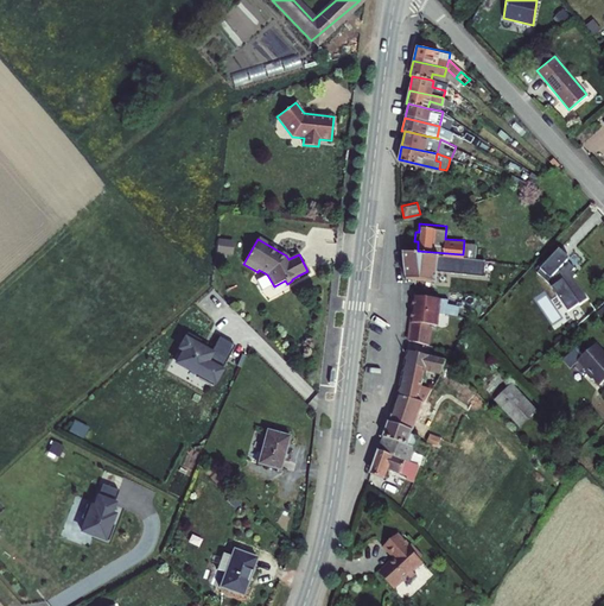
[(215,254),(231,256),(231,241),(216,240),(215,254)]
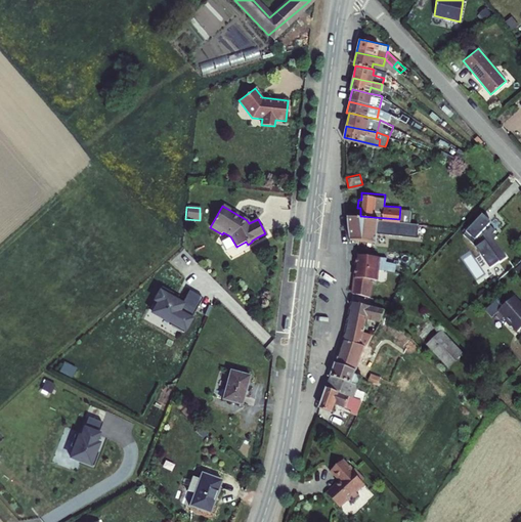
[(417,220),(418,208),(400,207),(399,219),(405,219),(417,220)]
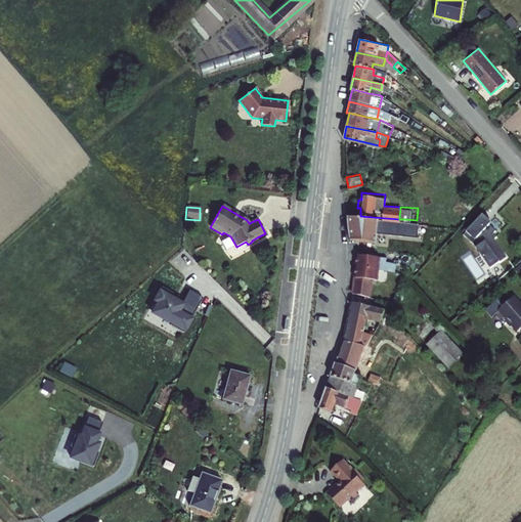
[(482,212),(463,232),(472,242),(486,263),(495,257),(498,261),(506,256),(493,237),(495,235),(492,232),(495,229),(489,223),(491,221),(482,212)]
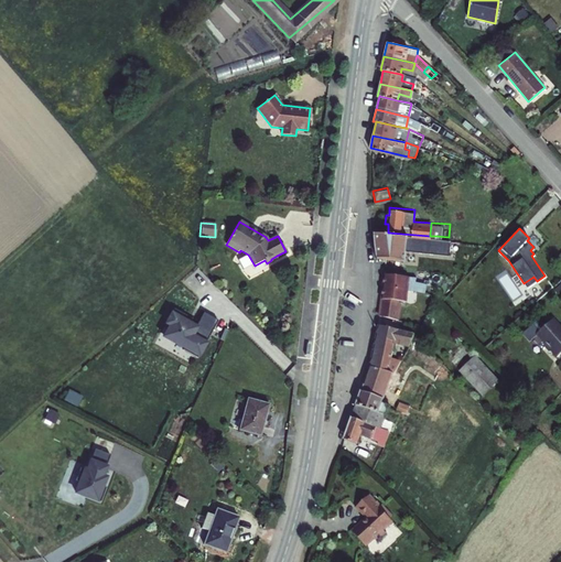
[(376,256),(385,257),(403,258),(405,248),(448,252),(449,237),(437,236),(430,236),(388,233),(374,231),(376,256)]
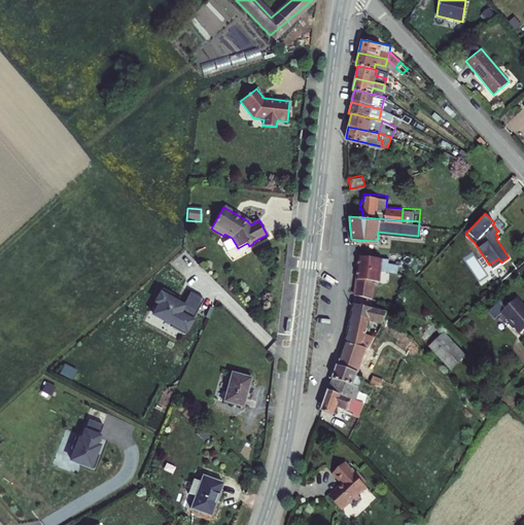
[(381,256),(357,254),(355,277),(354,293),(372,296),(373,285),(372,285),(373,279),(379,280),(379,279),(380,269),(395,272),(397,267),(398,266),(389,263),(389,257),(381,256)]
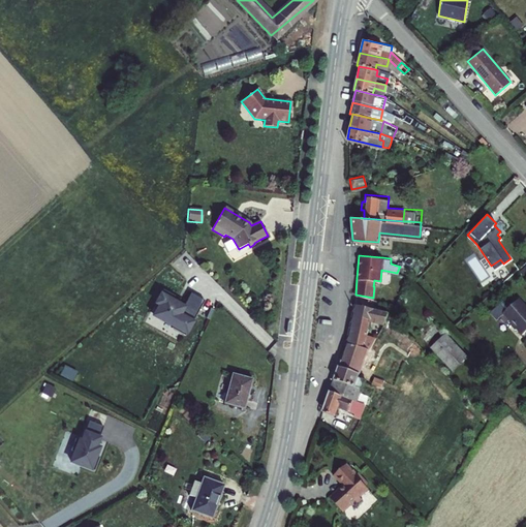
[(181,307),(169,301),(173,297),(160,290),(153,304),(157,306),(151,316),(171,327),(168,329),(182,336),(202,301),(188,293),(181,307)]
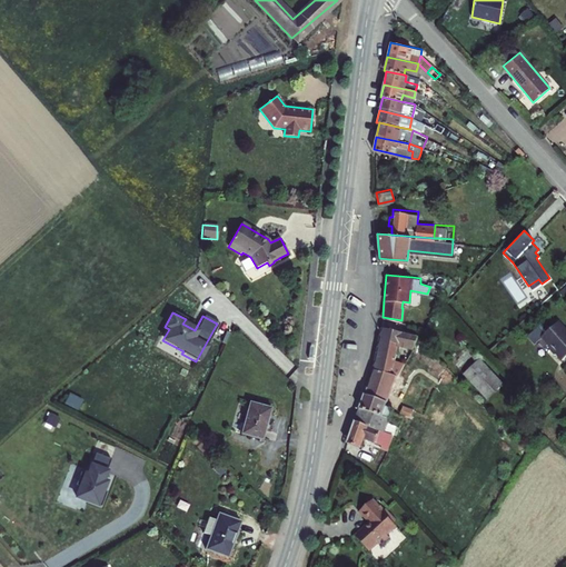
[(565,330),(556,320),(539,335),(547,344),(547,347),(552,352),(555,352),(559,358),(565,352),(565,330)]
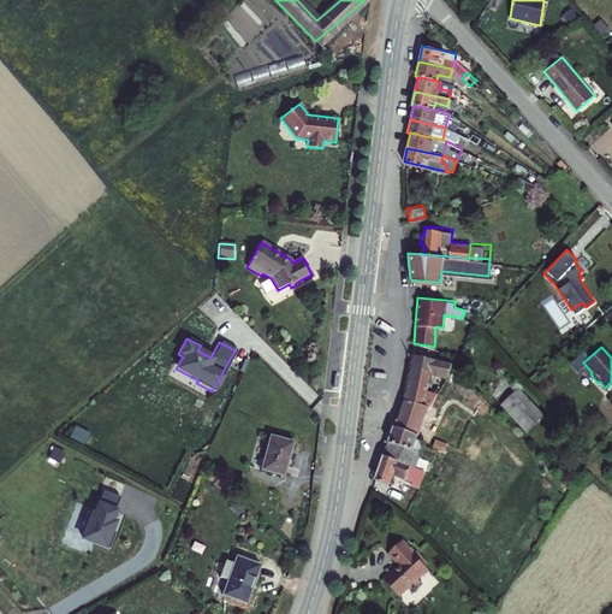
[(432,370),(449,373),(451,362),(413,353),(403,399),(431,405),(438,391),(428,388),(432,370)]
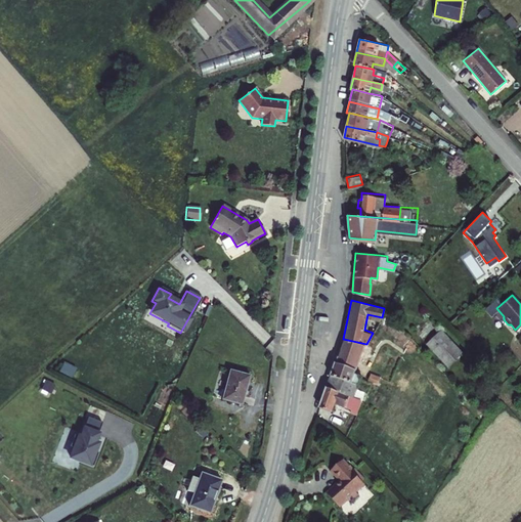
[(394,331),(400,324),(384,308),(382,317),(394,331)]
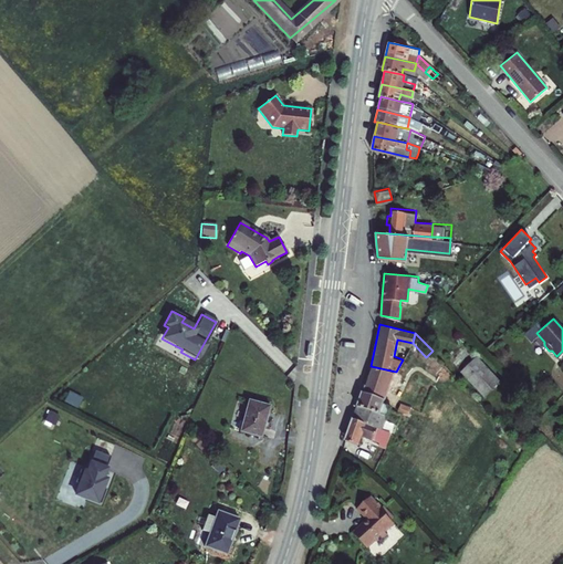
[(502,382),(479,357),(464,372),(487,396),(502,382)]
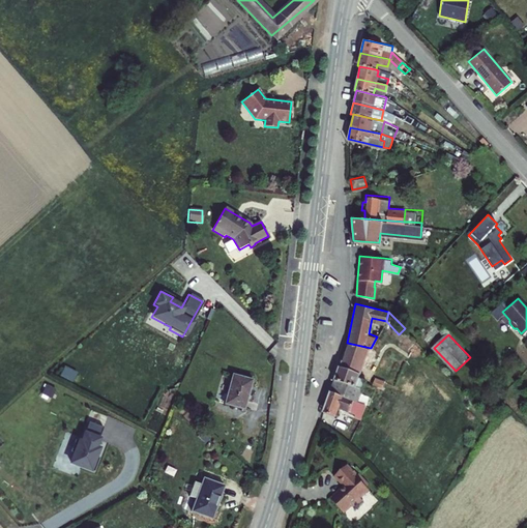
[(370,357),(373,349),(371,348),(347,343),(333,379),(363,388),(362,393),(367,394),(370,396),(374,385),(366,382),(367,378),(358,375),(366,356),(370,357)]
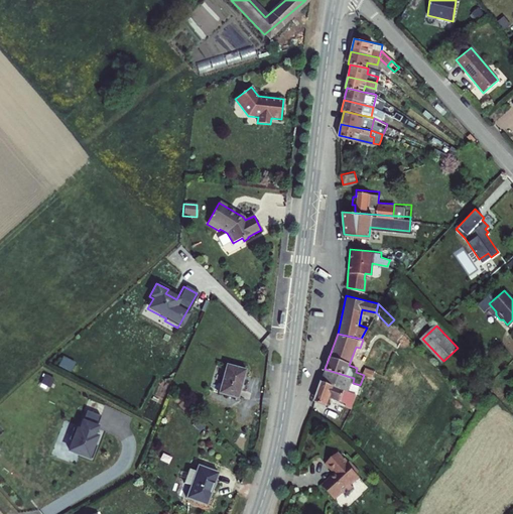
[(60,357),(56,367),(70,373),(74,363),(60,357)]
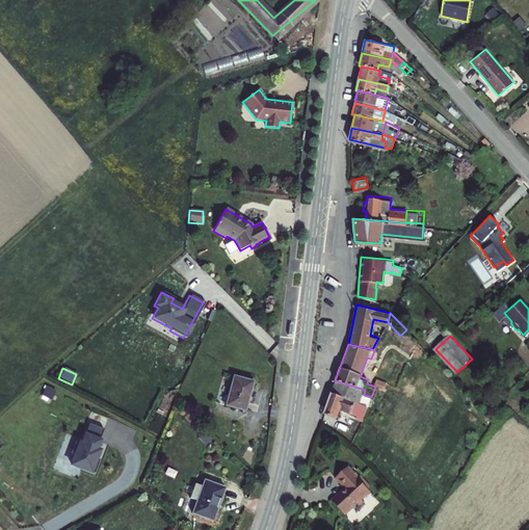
[(244,409),(252,380),(232,375),(225,405),(244,409)]
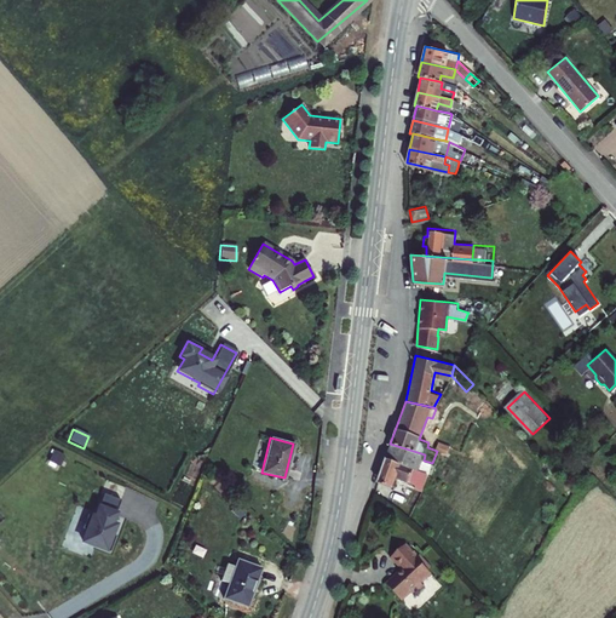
[(390,444),(386,457),(420,469),(424,461),(425,455),(390,444)]
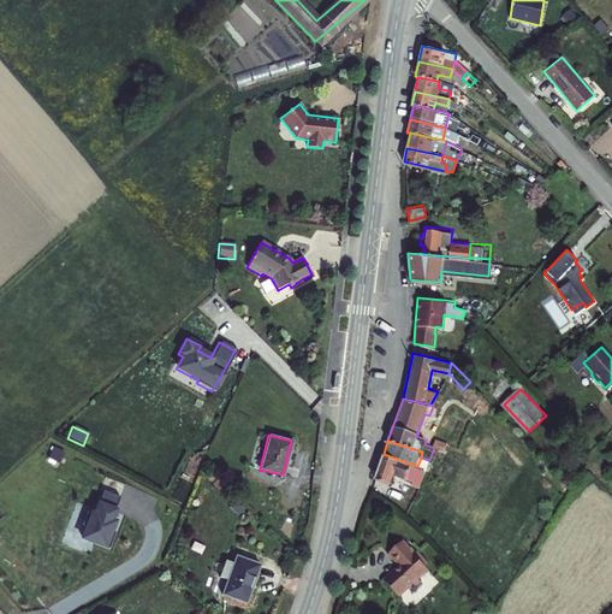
[(417,466),(384,454),(374,477),(390,483),(393,471),(403,473),(402,478),(417,483),(422,468),(417,466)]
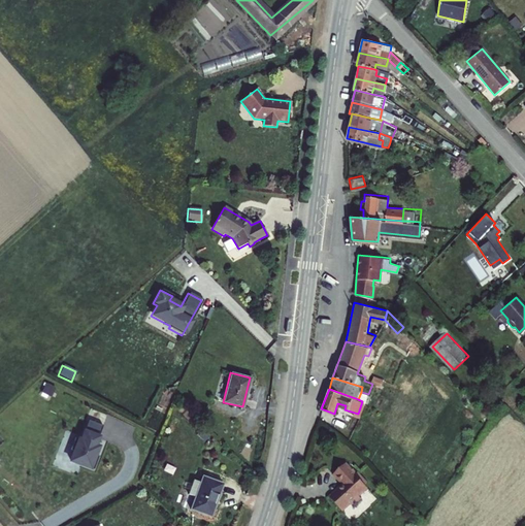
[(155,414),(152,422),(151,421),(148,427),(157,430),(162,417),(155,414)]
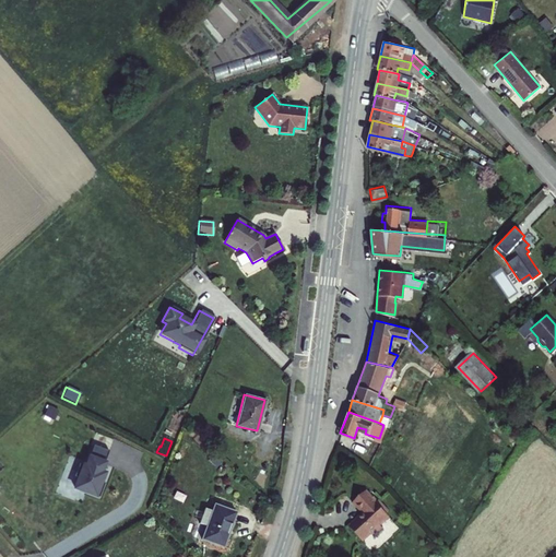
[(93,445),(84,465),(79,463),(73,475),(78,476),(73,487),(97,497),(103,483),(102,482),(103,480),(98,477),(101,472),(99,471),(107,450),(93,445)]
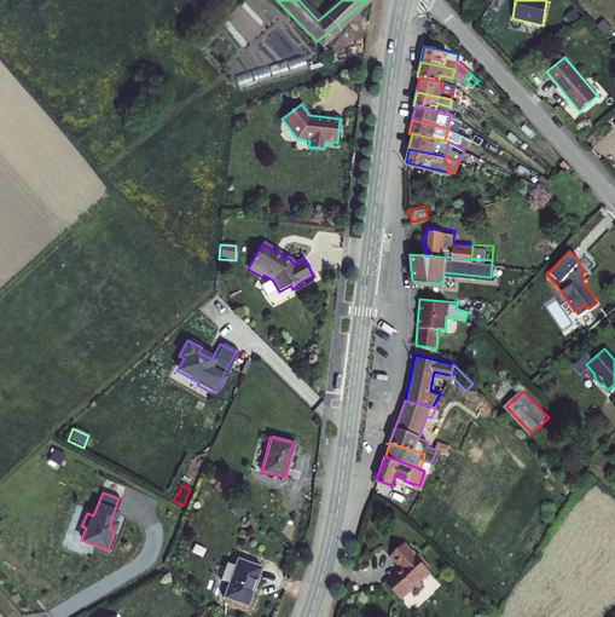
[(404,537),(392,549),(402,561),(387,576),(401,592),(411,583),(413,584),(423,576),(421,574),(430,565),(428,561),(430,559),(413,542),(411,545),(404,537)]
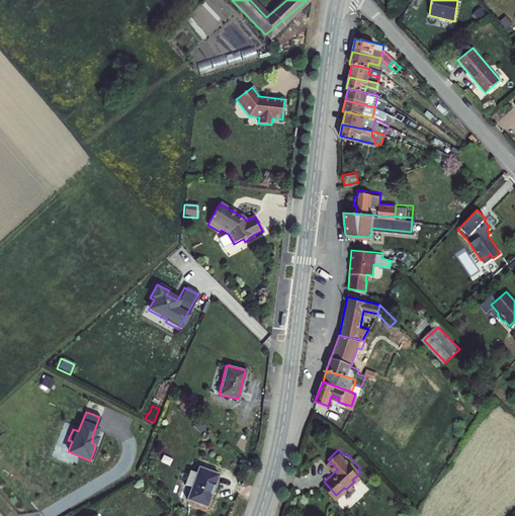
[(210,506),(221,473),(200,466),(199,470),(192,468),(187,483),(195,486),(191,499),(210,506)]
